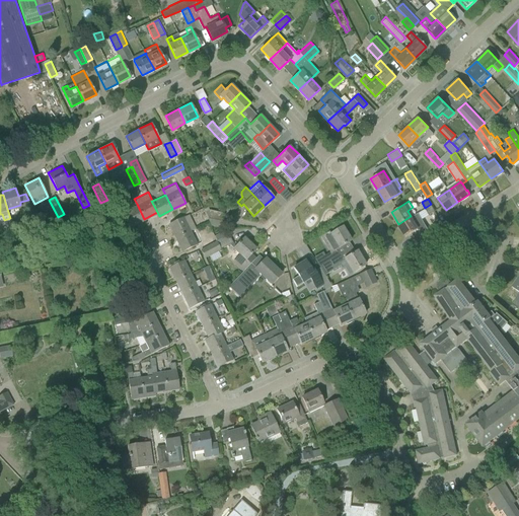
[(144,219),(137,204),(124,211),(131,225),(144,219)]
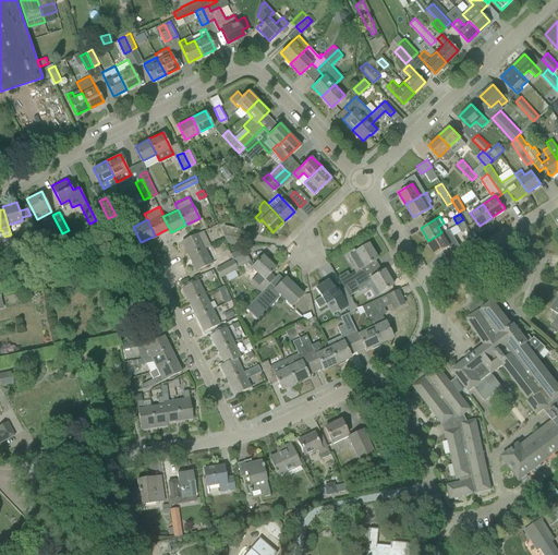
[(463,219),(457,224),(460,230),(468,226),(463,219)]
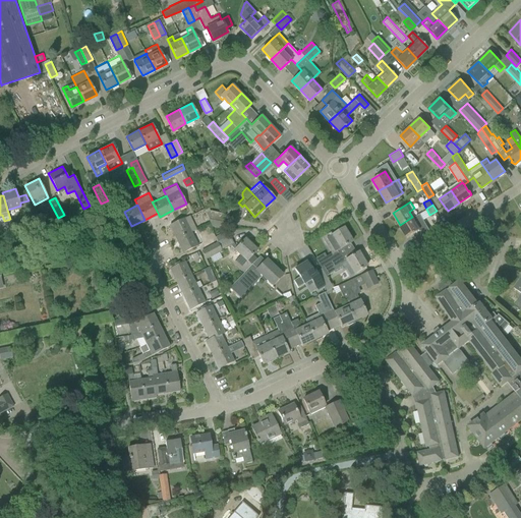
[(209,217),(223,221),(225,212),(211,209),(209,217)]
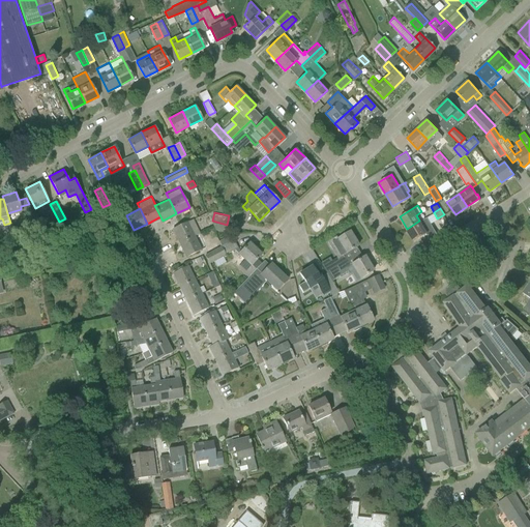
[(419,221),(407,229),(414,240),(420,237),(425,245),(439,237),(427,216),(419,221)]
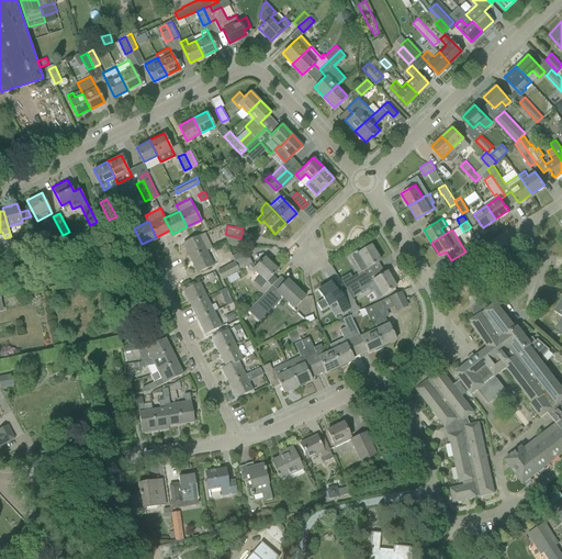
[(182,242),(190,256),(205,248),(199,234),(182,242)]
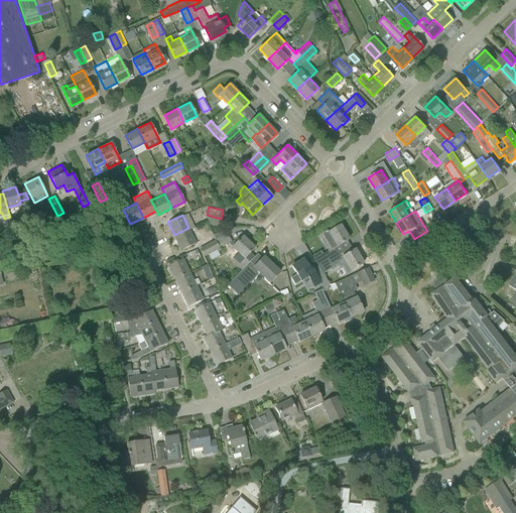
[(312,256),(317,263),(338,251),(335,246),(349,238),(340,224),(328,231),(327,230),(319,234),(325,242),(329,249),(321,252),(321,251),(312,256)]
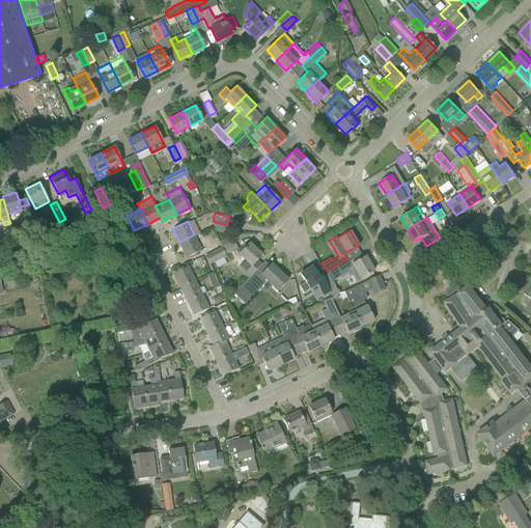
[(194,234),(179,242),(186,255),(206,246),(200,231),(194,234)]
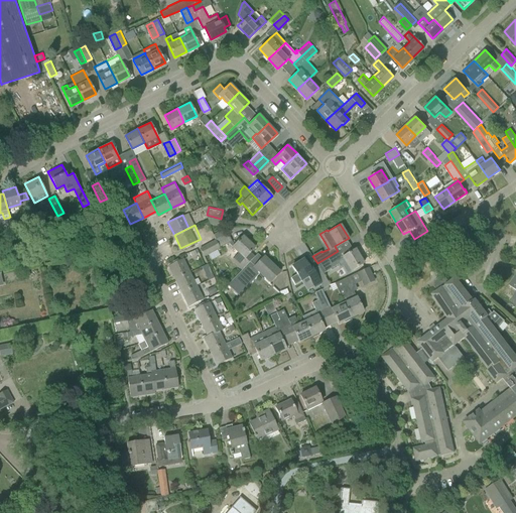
[(204,244),(200,246),(204,255),(220,246),(219,246),(231,239),(227,232),(215,238),(214,239),(204,244)]
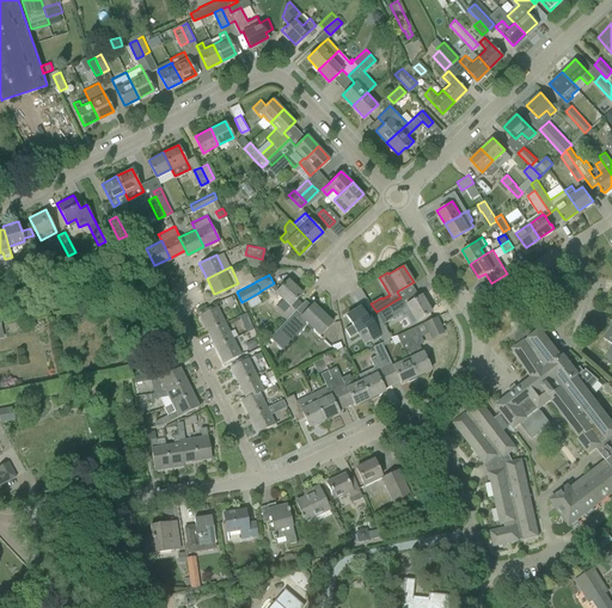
[(238,283),(242,289),(254,283),(250,277),(238,283)]
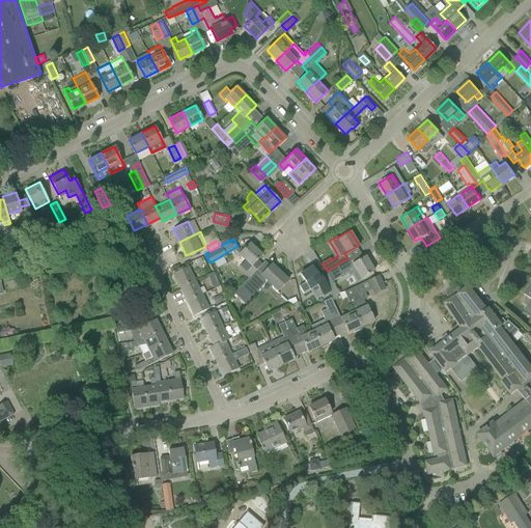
[(243,249),(240,252),(246,258),(244,259),(249,265),(243,271),(248,276),(254,270),(261,262),(257,258),(261,253),(250,242),(243,249)]
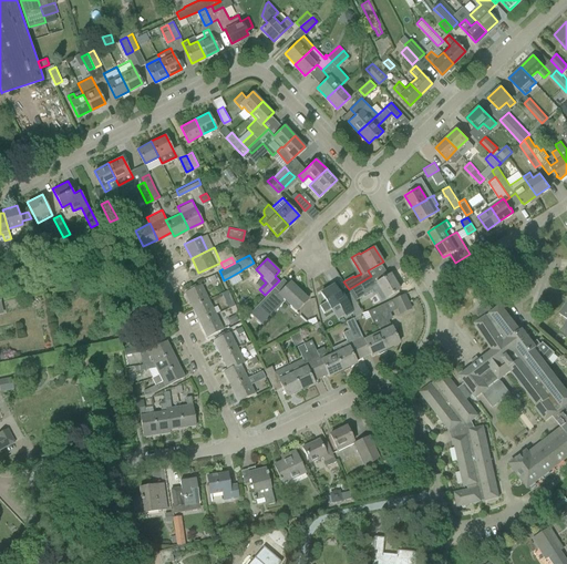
[(375,280),(385,296),(399,288),(390,273),(375,280)]
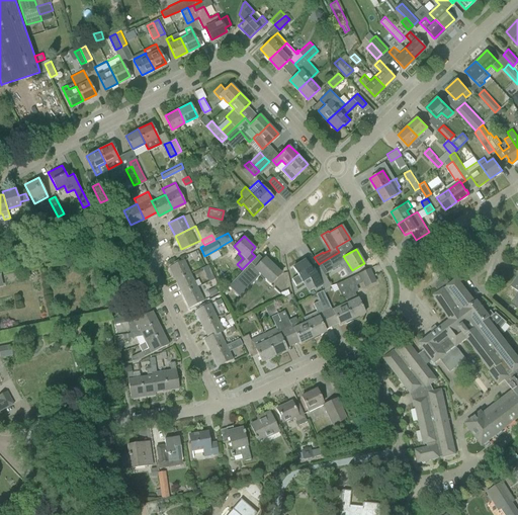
[(331,265),(342,258),(342,257),(339,252),(319,264),(319,265),(324,272),(330,269),(328,267),(331,265)]
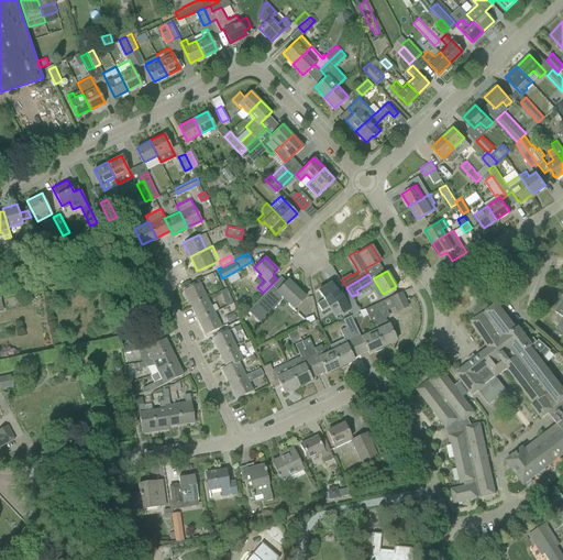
[(258,297),(249,309),(254,315),(264,303),(271,296),(277,302),(282,296),(294,308),(297,304),(305,295),(288,278),(280,286),(277,291),(275,292),(273,289),(269,286),(263,293),(258,297)]
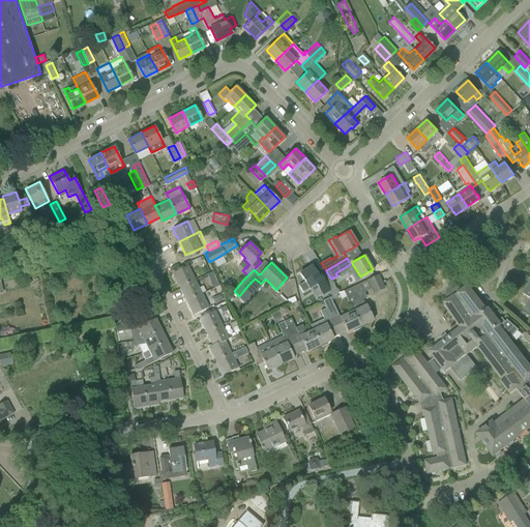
[(173,272),(179,286),(195,279),(187,264),(173,272)]
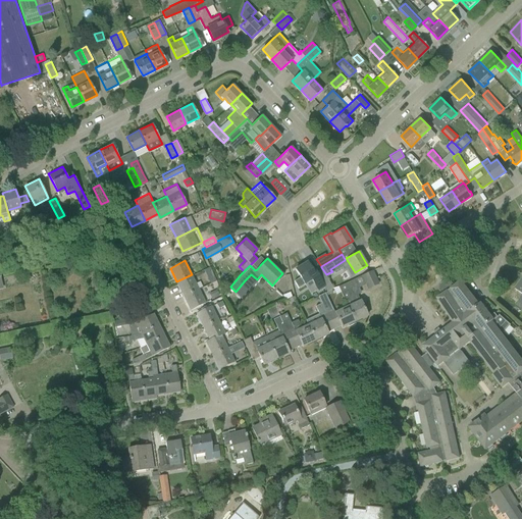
[(326,274),(321,267),(316,271),(314,268),(312,269),(307,260),(295,267),(300,275),(294,279),(298,287),(311,278),(318,289),(324,284),(327,290),(333,287),(326,274)]
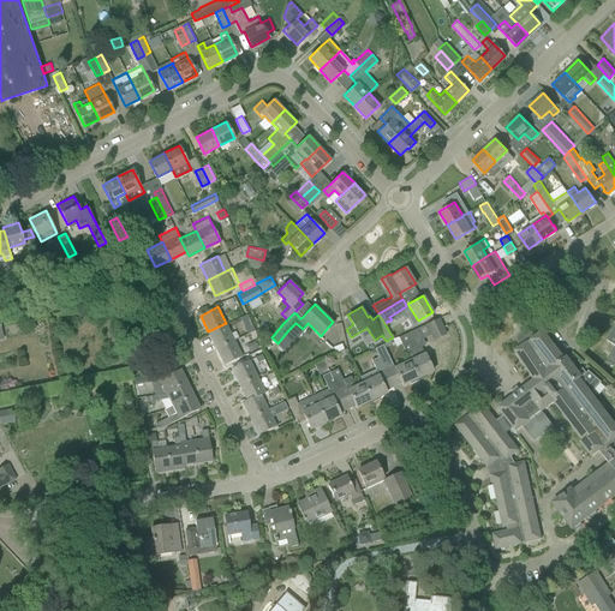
[(425,323),(430,333),(443,327),(439,317),(425,323)]
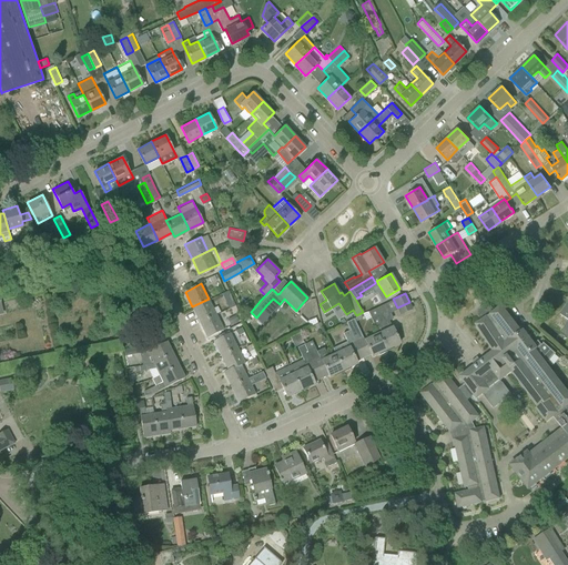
[(231,296),(225,299),(229,306),(235,304),(231,296)]
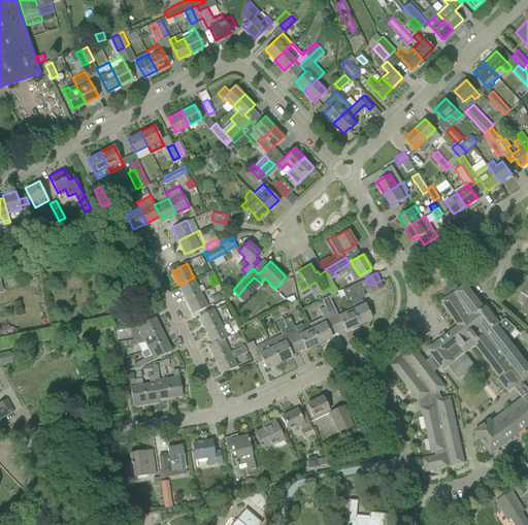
[(178,285),(186,298),(200,291),(194,277),(178,285)]
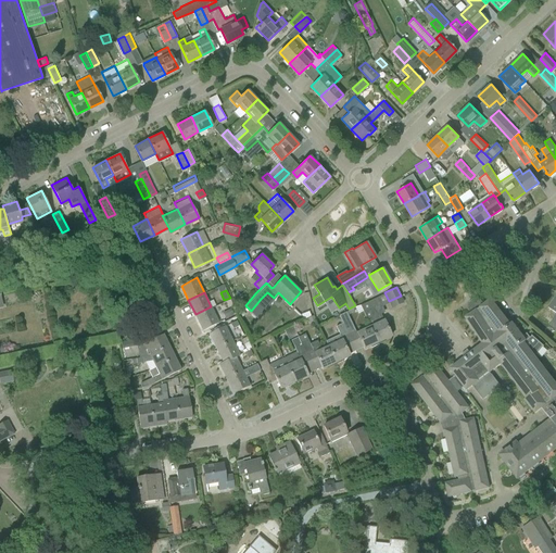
[(370,325),(378,341),(391,335),(377,304),(381,302),(378,296),(361,303),(370,325)]
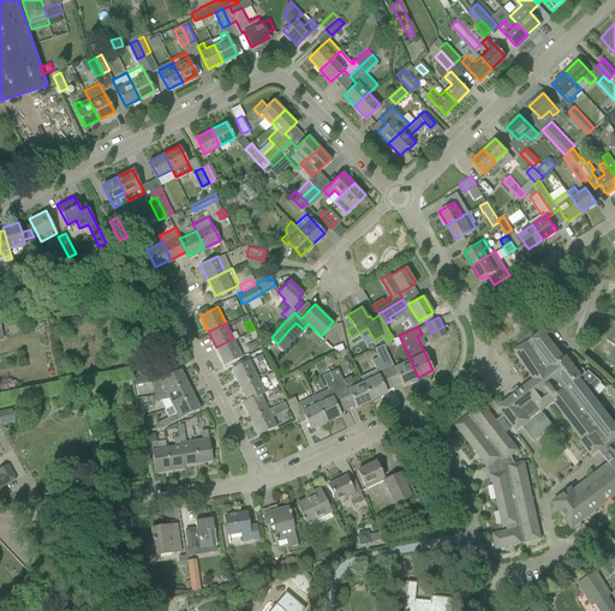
[(583,366),(578,370),(566,354),(563,357),(543,329),(536,334),(531,329),(524,328),(518,333),(517,339),(521,345),(514,349),(533,378),(520,388),(517,384),(511,389),(513,394),(497,406),(503,413),(496,419),(483,402),(455,423),(488,465),(489,463),(494,472),(491,473),(502,525),(506,523),(507,528),(493,532),(496,546),(541,537),(524,460),(514,462),(511,454),(518,448),(505,431),(513,425),(515,429),(523,424),(524,426),(533,439),(553,424),(543,412),(541,409),(554,400),(583,438),(580,439),(591,454),(598,449),(608,461),(573,489),(571,486),(553,501),(572,527),(614,493),(614,423),(586,385),(597,376),(589,370),(586,371),(583,366)]
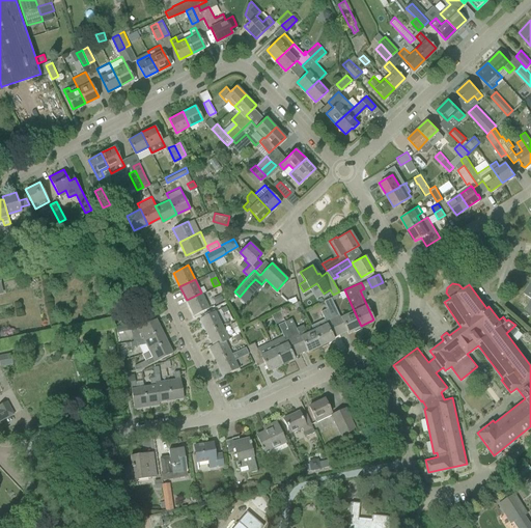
[(201,293),(187,300),(193,313),(208,306),(201,293)]
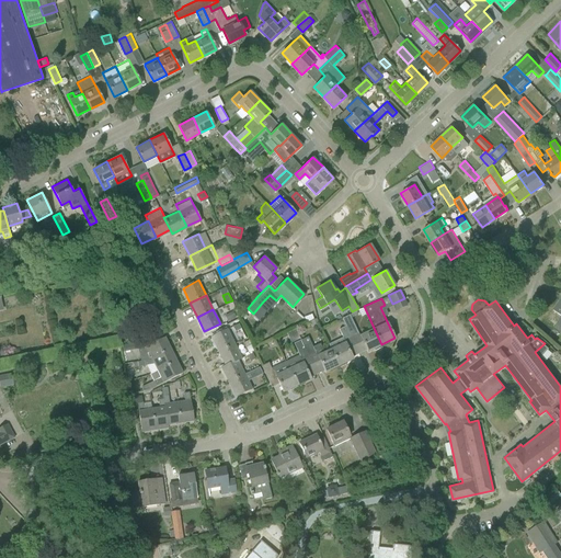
[(381,344),(374,328),(359,334),(359,332),(358,332),(353,320),(350,312),(342,316),(345,325),(346,323),(359,352),(366,349),(367,350),(381,344)]
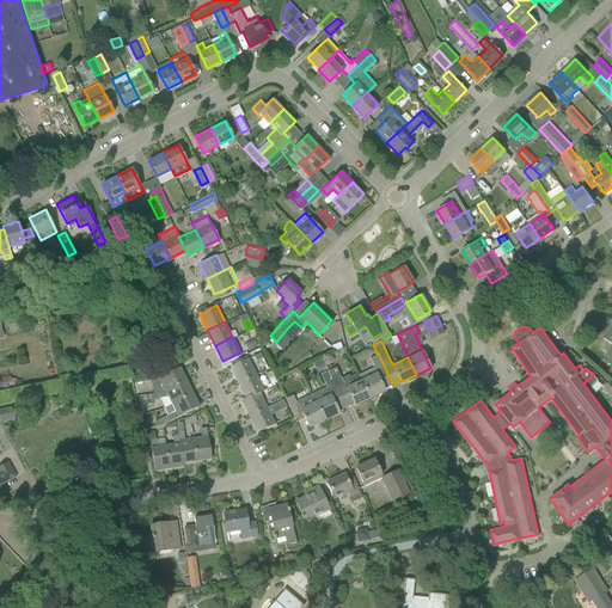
[(392,384),(378,352),(377,354),(369,356),(374,366),(359,373),(361,379),(369,397),(385,390),(384,387),(392,384)]
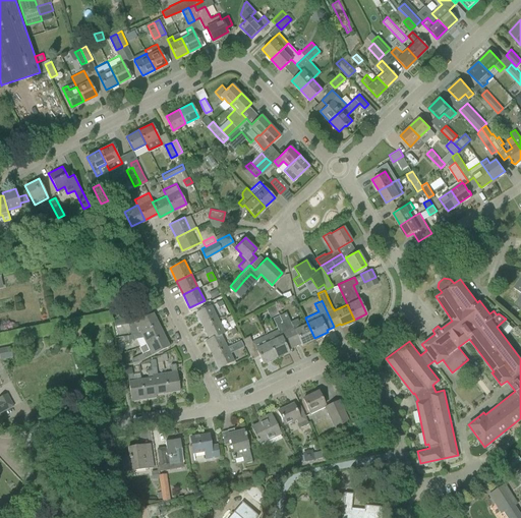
[(196,311),(203,325),(218,317),(211,303),(196,311)]
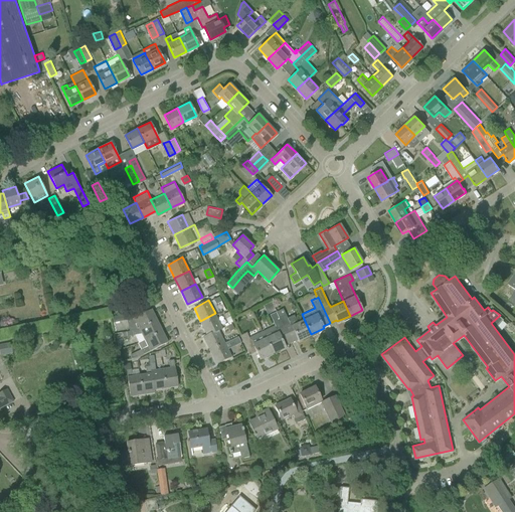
[(136,321),(139,327),(156,319),(151,308),(134,316),(134,317),(127,318),(128,323),(136,321)]
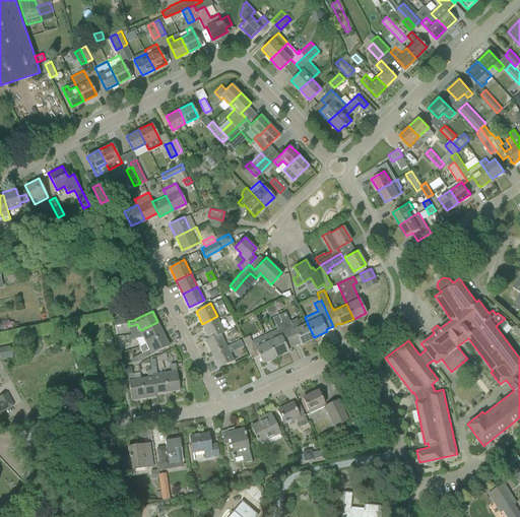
[(278,327),(265,333),(275,356),(287,349),(286,347),(294,344),(281,318),(281,319),(278,313),(272,316),(278,327)]
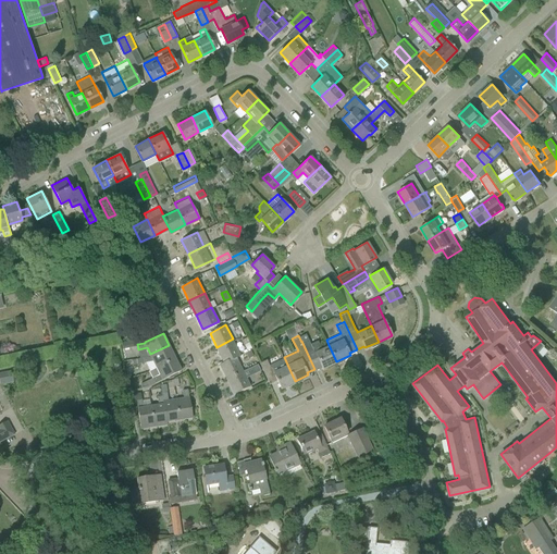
[(136,339),(122,341),(123,347),(137,344),(136,339)]
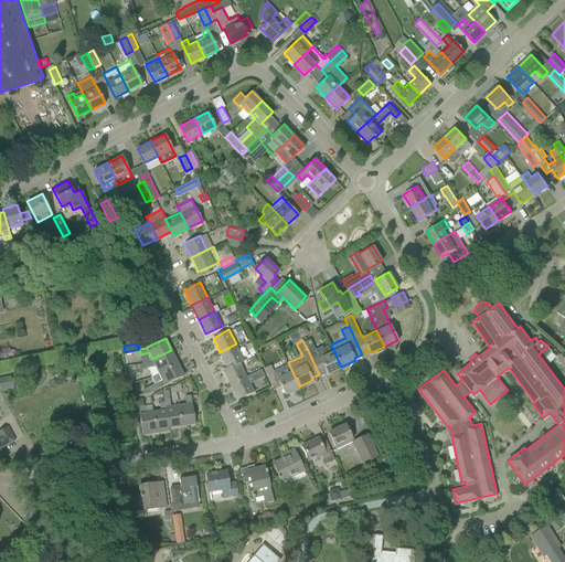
[(220,352),(226,367),(238,360),(240,361),(243,359),(236,343),(220,352)]
